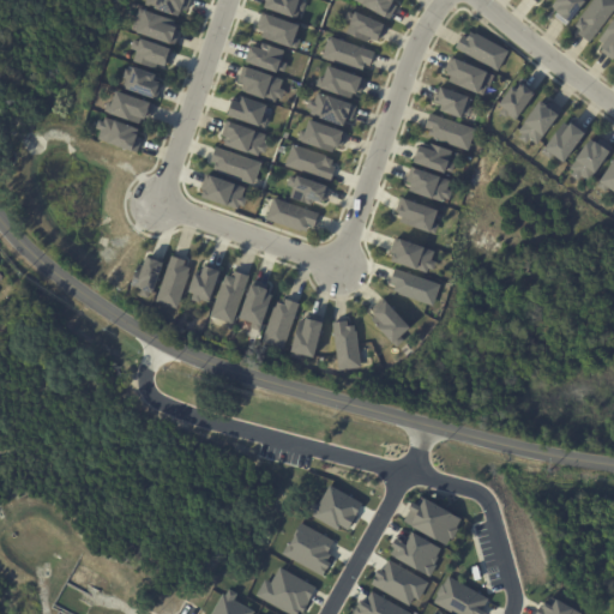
[(192,0),(188,11),(181,10),(179,16),(144,5),(146,0),(192,0)]
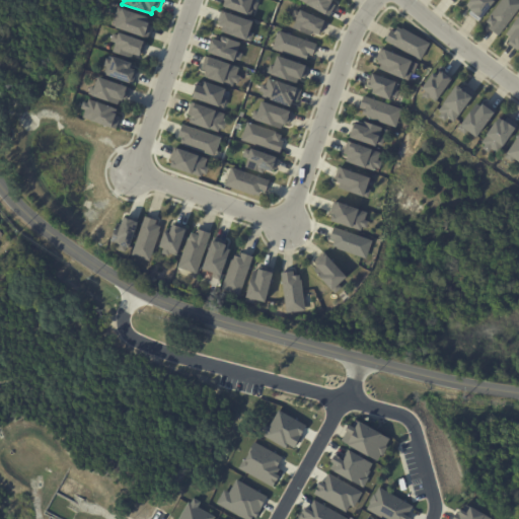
[(253,0),(253,1),(258,2),(256,9),(253,8),(251,15),(225,6),(226,0),(253,0)]
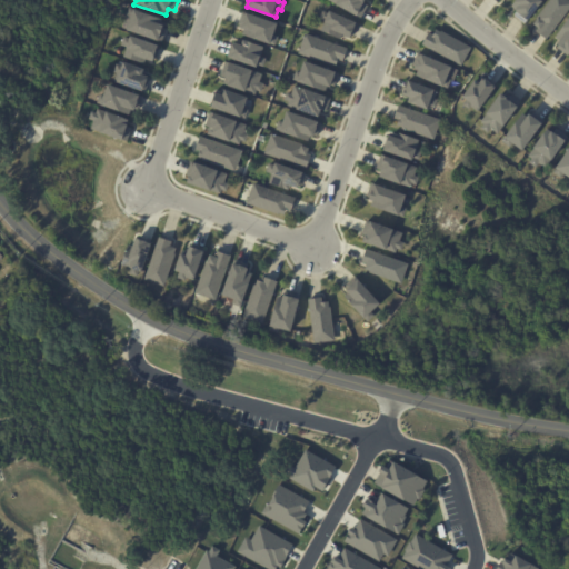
[(366,0),(365,2),(368,5),(361,17),(329,0),(366,0)]
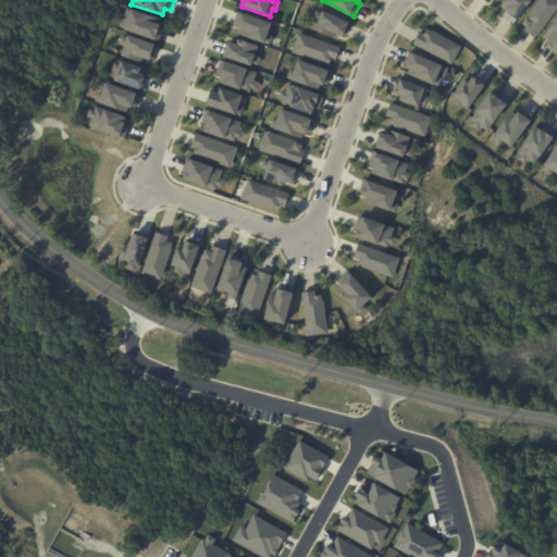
[(530,0),(511,24),(502,15),(503,12),(499,10),(500,9),(496,5),(500,0),(530,0)]
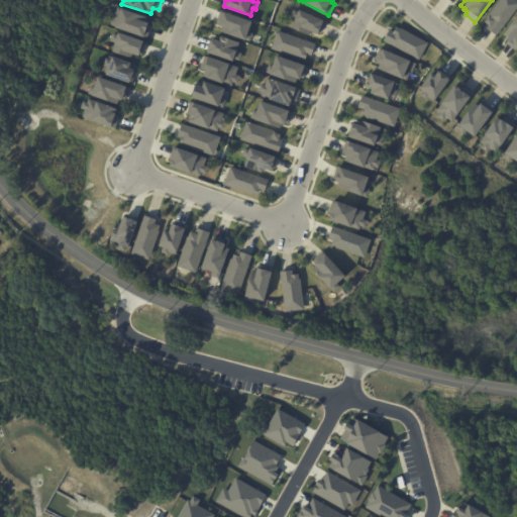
[(515,0),(516,1),(516,7),(495,36),(486,28),(488,26),(482,22),(498,0),(515,0)]
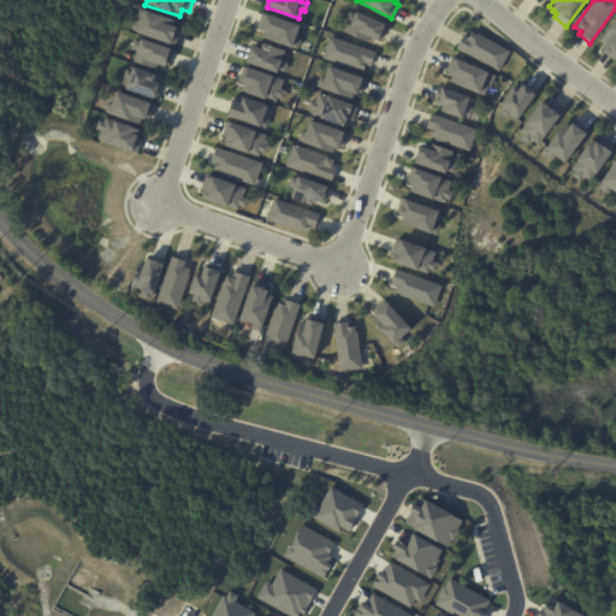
[(140,24),(144,10),(177,21),(175,27),(181,29),(175,46),(131,31),(135,23),(140,24)]
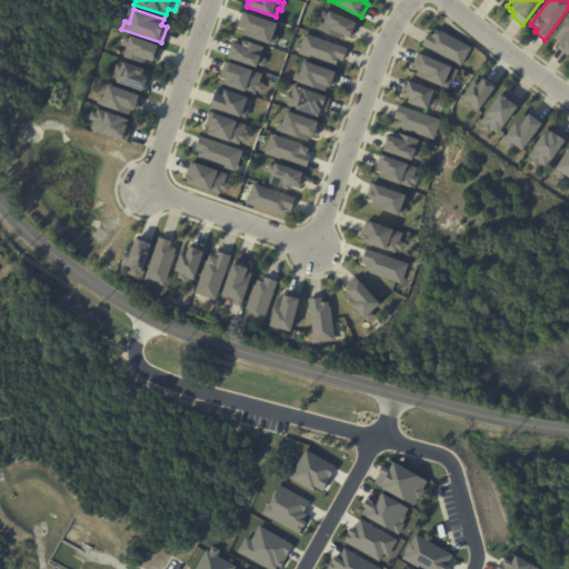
[(322,13),(328,16),(330,10),(358,22),(351,38),(342,35),(340,39),(321,31),(325,21),(320,19),(322,13)]
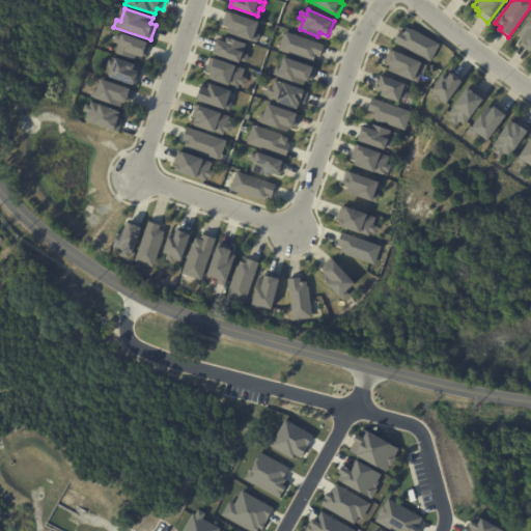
[(229,11),(259,22),(256,33),(259,34),(256,42),(227,32),(228,27),(224,26),(229,11)]
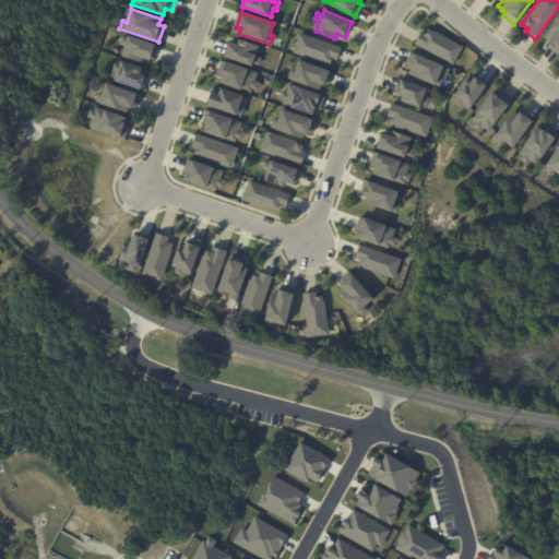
[(558,52),(557,56),(544,46),(548,40),(544,37),(558,15),(558,52)]
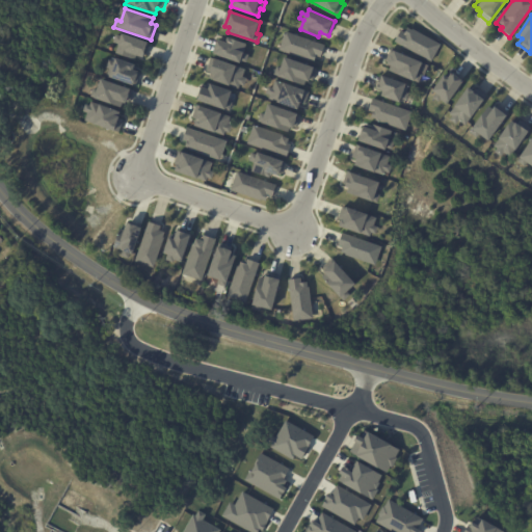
[(394,42),(400,31),(404,33),(407,27),(440,46),(430,62),(394,42)]
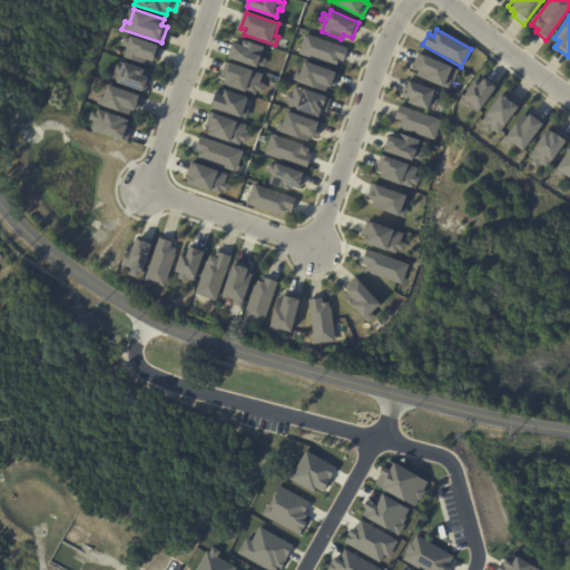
[(305,32),(349,48),(344,61),(338,59),(336,66),(298,52),(305,32)]
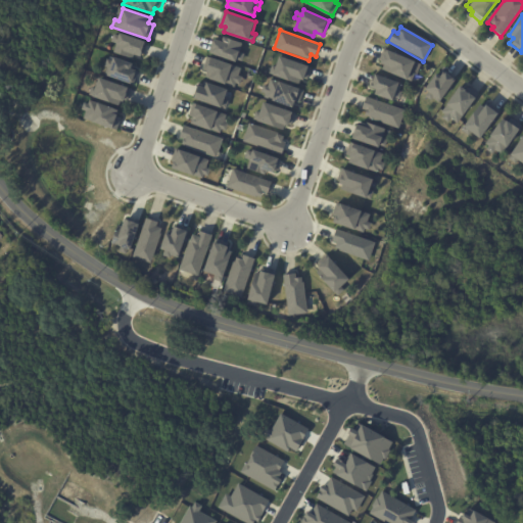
[(120,32),(148,41),(143,57),(134,54),(133,58),(113,52),(116,44),(110,42),(113,35),(119,37),(120,32)]
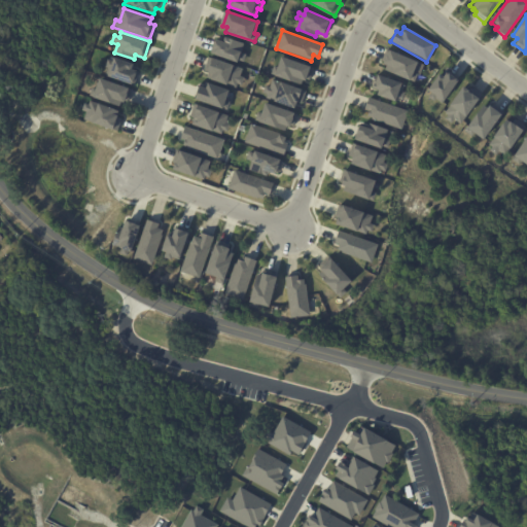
[(216,38),(224,41),(225,37),(244,43),(241,51),(247,54),(244,62),(239,60),(239,63),(211,54),(216,38)]
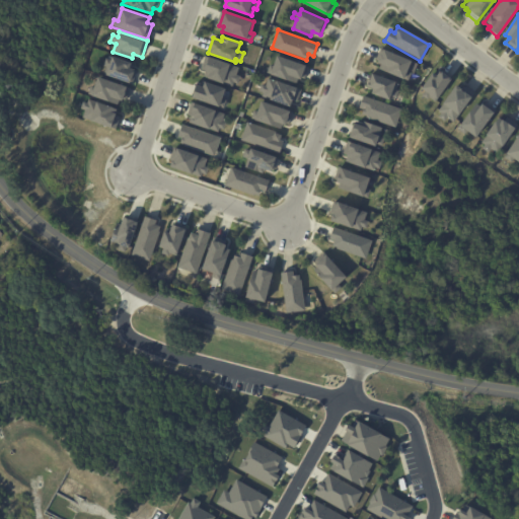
[(384,49),(417,62),(409,80),(379,69),(381,64),(379,63),(384,49)]
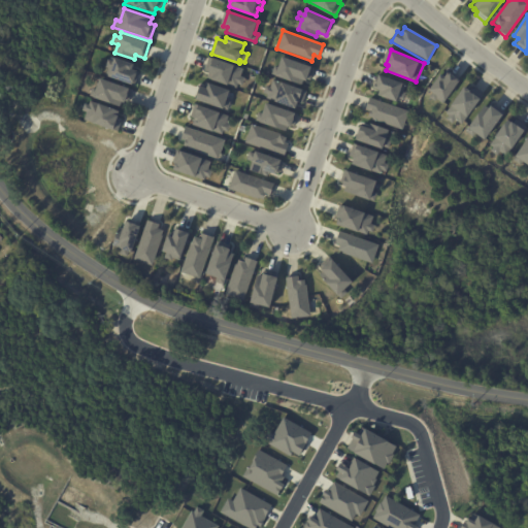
[(283,56),(316,67),(310,80),(304,78),(303,85),(272,73),(274,68),(277,70),(283,56)]
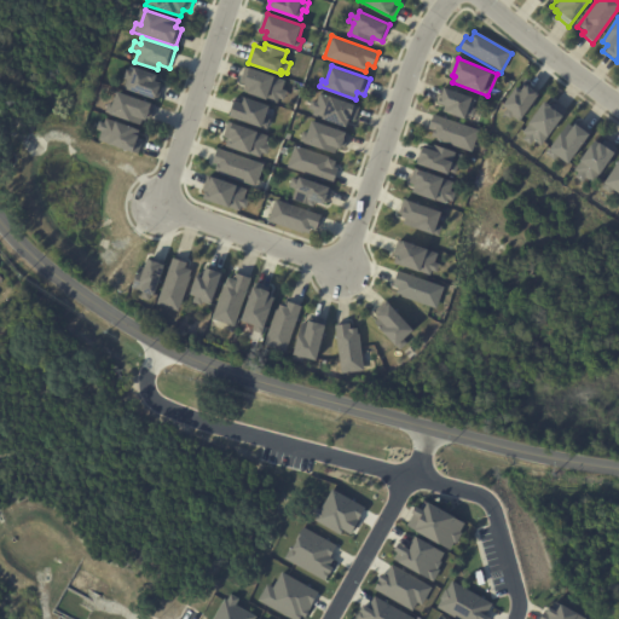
[(134,67),(157,74),(155,82),(162,85),(157,99),(126,90),(134,67)]
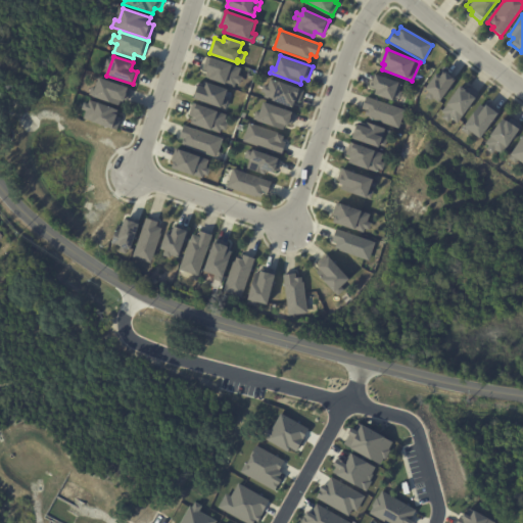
[(207,56),(241,67),(238,76),(242,77),(240,84),(236,83),(234,87),(205,77),(207,69),(203,68),(207,56)]
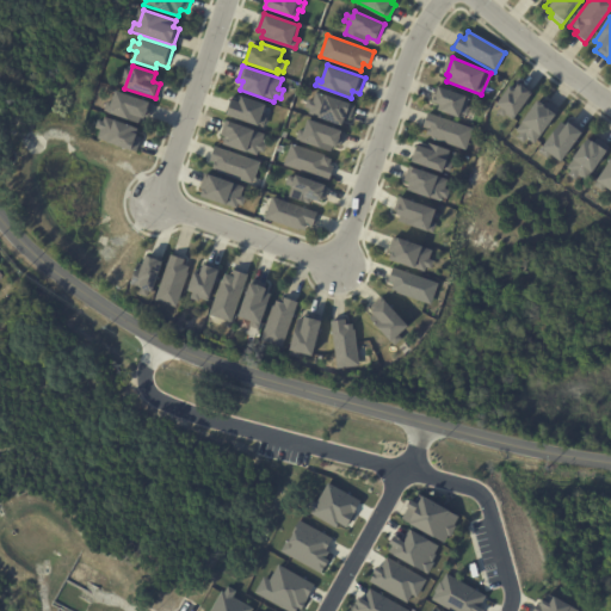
[(512,85),(517,88),(522,81),(535,91),(514,121),(499,110),(503,106),(498,104),(512,85)]
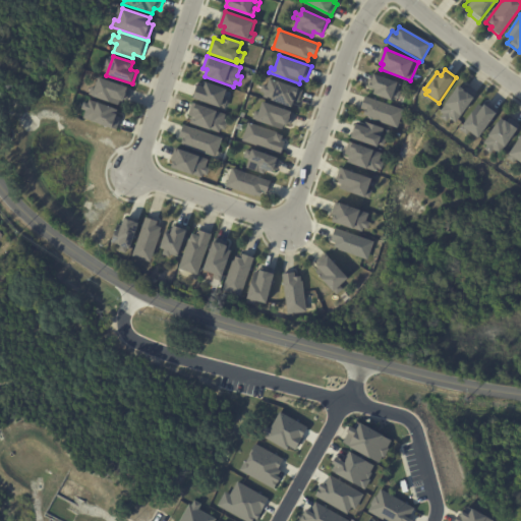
[(374,73),(402,82),(399,91),(401,91),(399,98),(394,97),(393,100),(377,95),(379,90),(370,87),(374,73)]
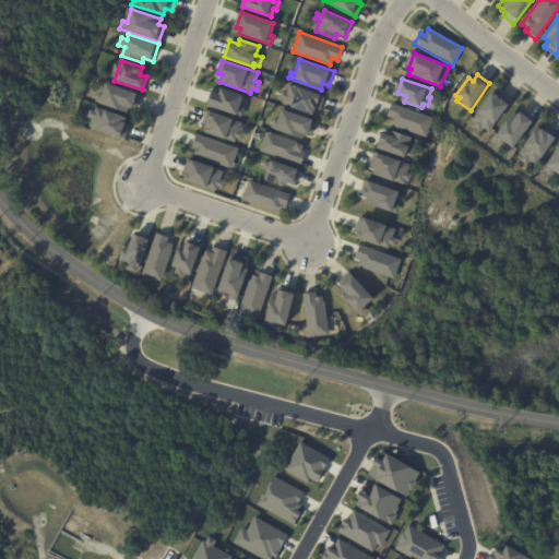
[(106,81),(141,94),(135,109),(129,107),(128,114),(95,102),(97,96),(100,97),(106,81)]
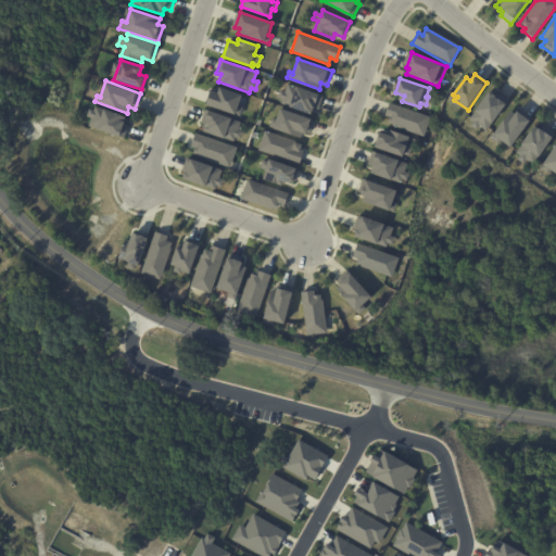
[(280,89),(286,91),(288,83),(324,95),(319,110),(314,108),(312,113),(281,103),(282,99),(278,98),(280,89)]
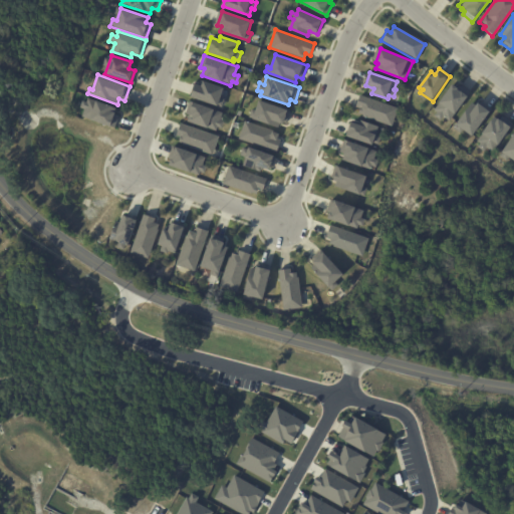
[(203,80),(224,88),(221,96),(225,98),(222,107),(191,96),(196,83),(202,85),(203,80)]
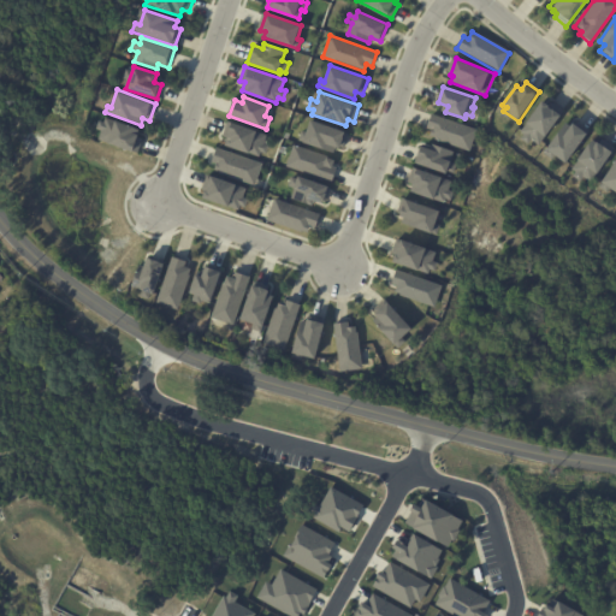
[(543,105),(546,107),(550,104),(562,112),(538,146),(531,141),(527,144),(520,140),(523,136),(520,134),(525,125),(522,124),(538,101),(543,105)]
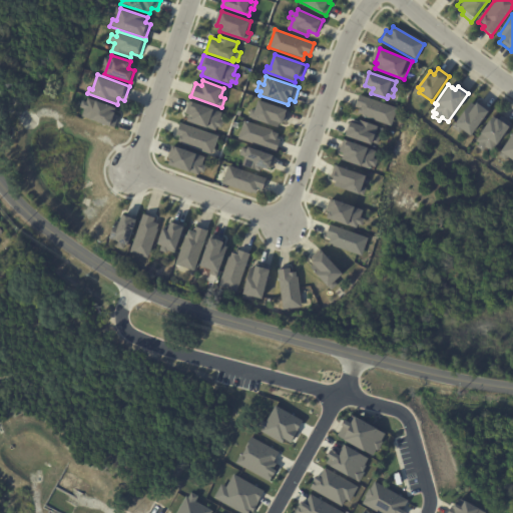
[(359,94),(397,107),(391,125),(358,114),(360,107),(355,106),(359,94)]
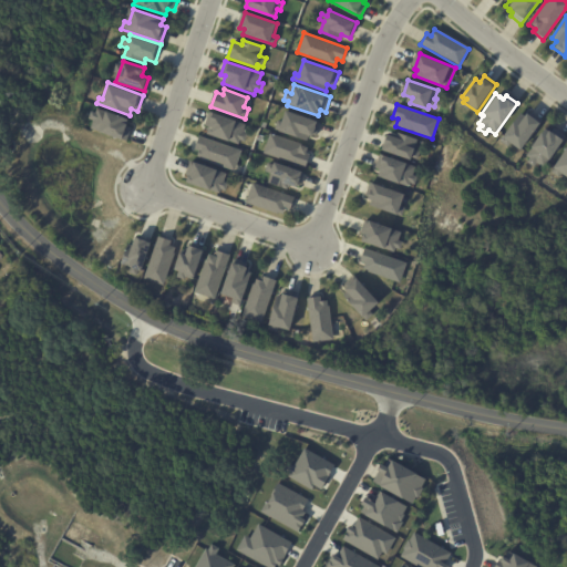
[(98,109),(127,120),(125,125),(132,127),(126,141),(90,129),(93,120),(88,119),(91,110),(96,111),(98,109)]
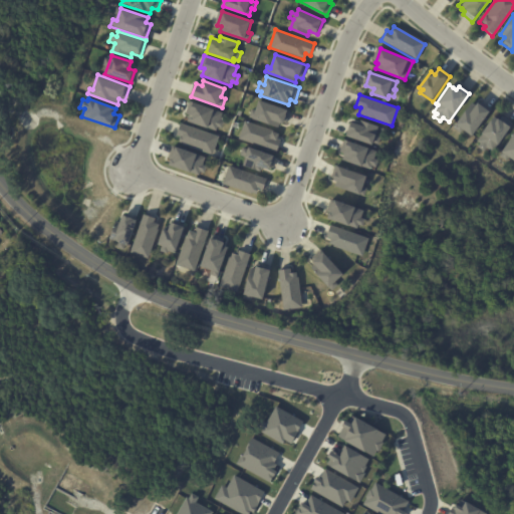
[(259,99),(291,110),(286,124),(279,122),(278,126),(249,116),(251,111),(255,112),(259,99)]
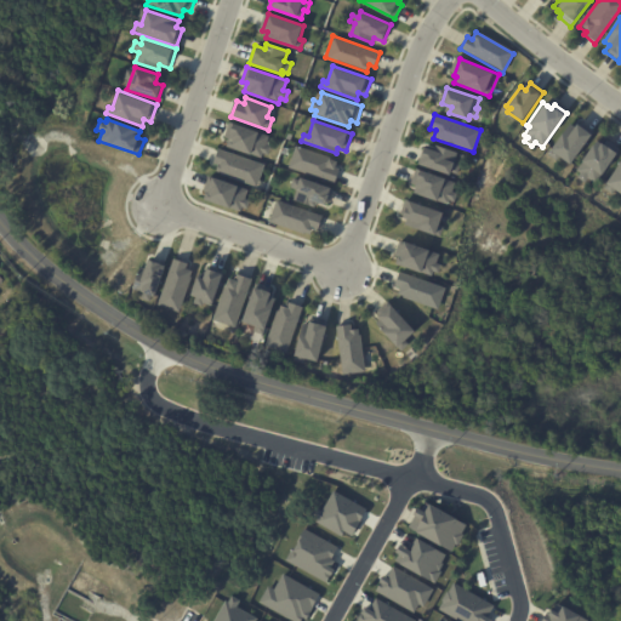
[(234,123),(269,135),(266,144),(271,146),(267,154),(262,153),(261,158),(226,146),(234,123)]
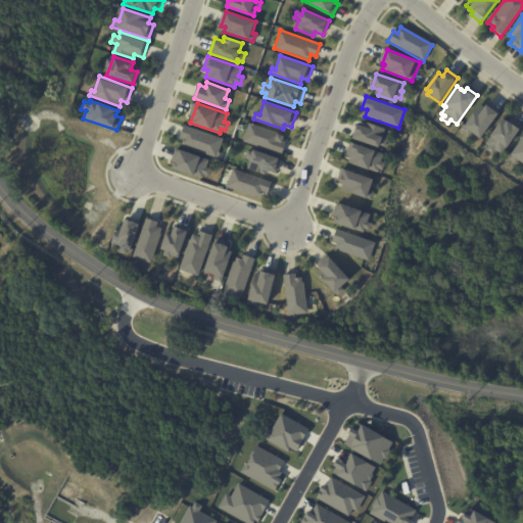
[(482,105),(487,109),(490,105),(501,113),(498,116),(496,115),(478,140),(471,135),(469,137),(463,133),(465,130),(462,128),(479,103),(482,105)]
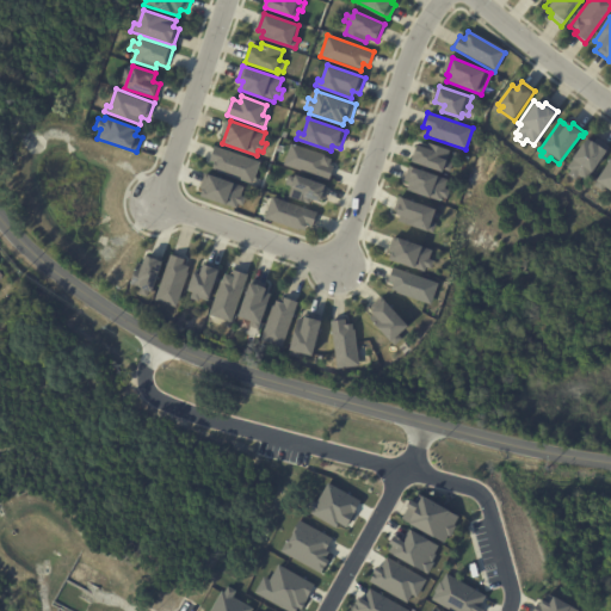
[(587,142),(590,143),(594,137),(608,147),(582,180),(575,176),(572,179),(565,174),(568,171),(563,167),(569,160),(567,158),(581,137),(587,142)]
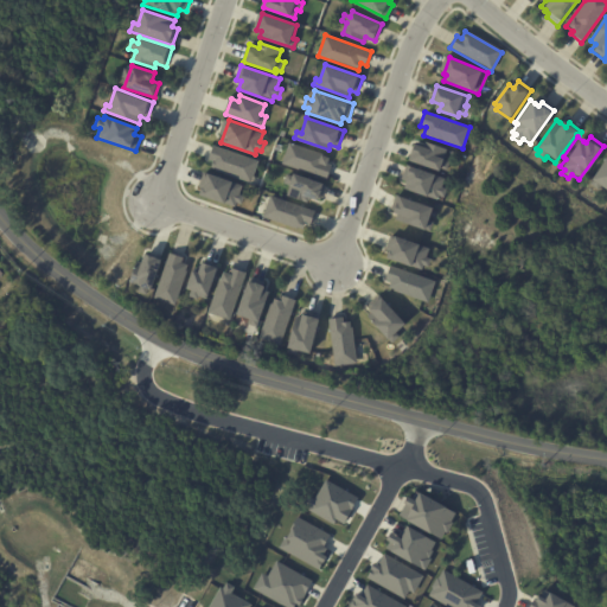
[(289,142),(330,157),(327,165),(331,166),(327,178),(282,164),(289,142)]
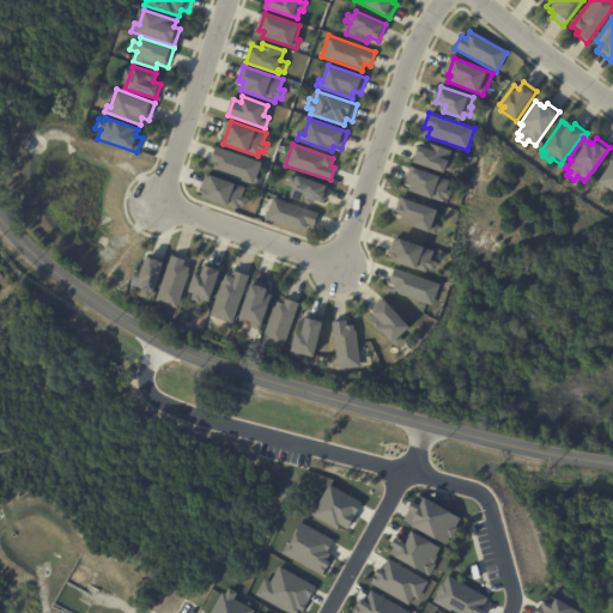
[(419,145),(430,149),(431,144),(453,150),(445,173),(414,162),(419,145)]
